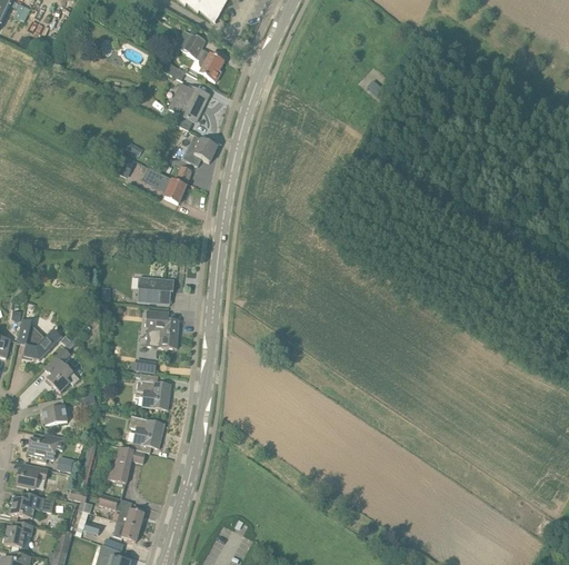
[(0,0),(0,25),(12,0),(0,0)]
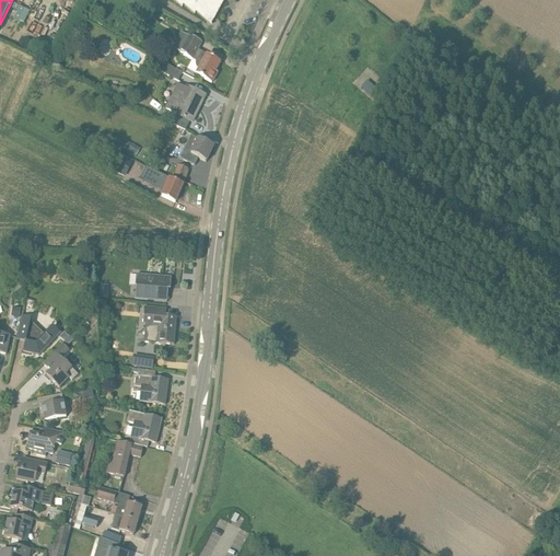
[(178,0),(183,3),(182,2),(184,1),(195,11),(195,10),(196,8),(210,21),(210,20),(207,18),(211,10),(214,12),(214,13),(214,14),(222,0),(178,0)]
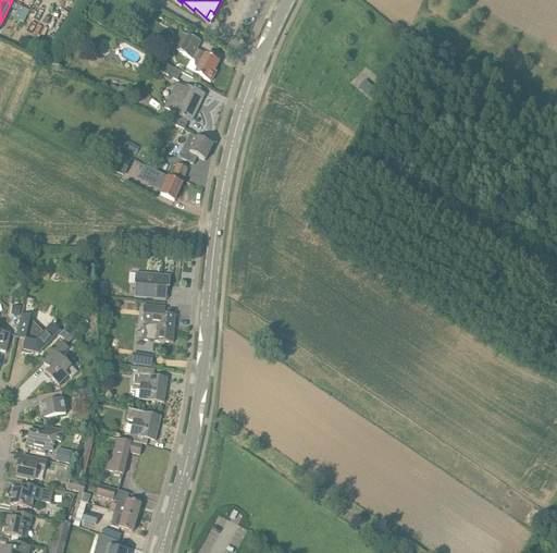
[(211,78),(217,69),(214,68),(220,58),(198,46),(201,38),(181,28),(173,44),(180,48),(193,56),(196,58),(195,61),(196,63),(197,65),(195,70),(211,78)]
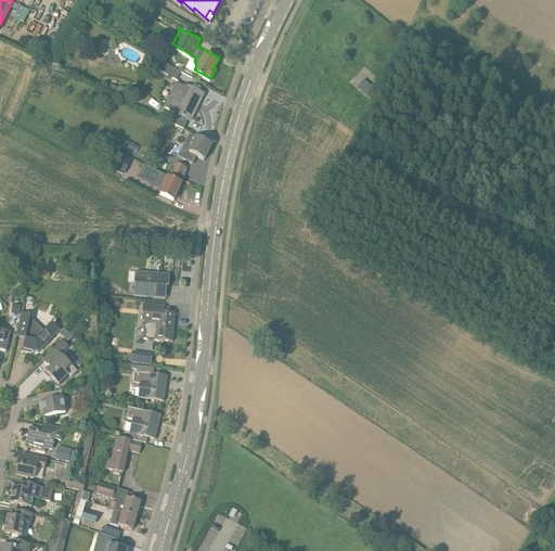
[(177,76),(181,68),(165,59),(159,67),(177,76)]
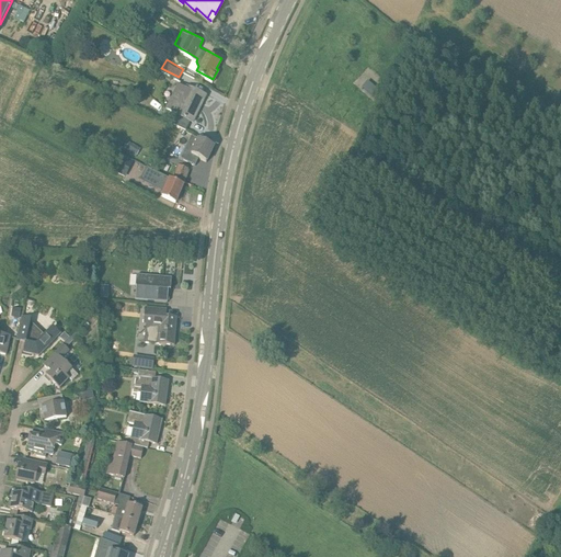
[(189,84),(179,80),(171,97),(180,101),(175,110),(193,118),(199,105),(196,104),(199,99),(201,99),(205,91),(189,83),(189,84)]
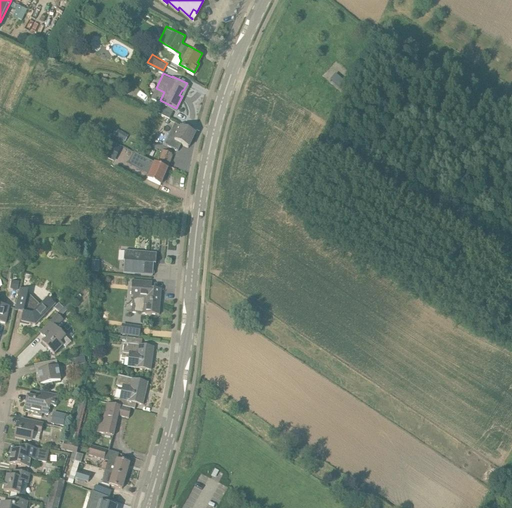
[(117,90),(119,86),(115,84),(117,80),(110,77),(106,85),(117,90)]
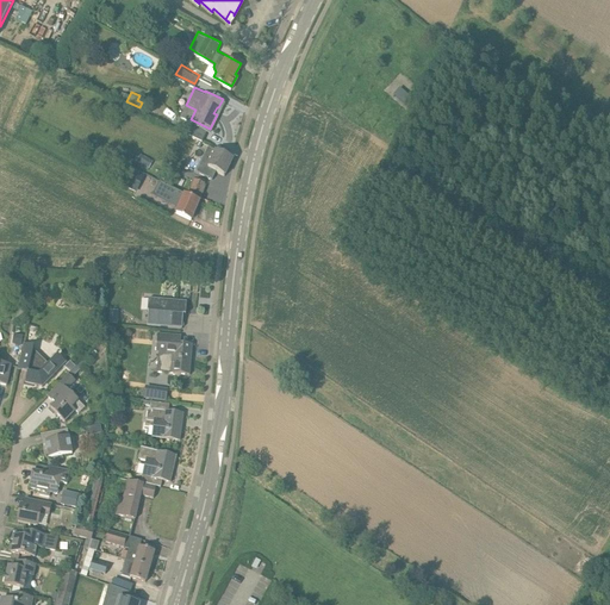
[(199,151),(195,161),(213,169),(215,167),(225,173),(232,155),(205,143),(200,153),(199,151)]
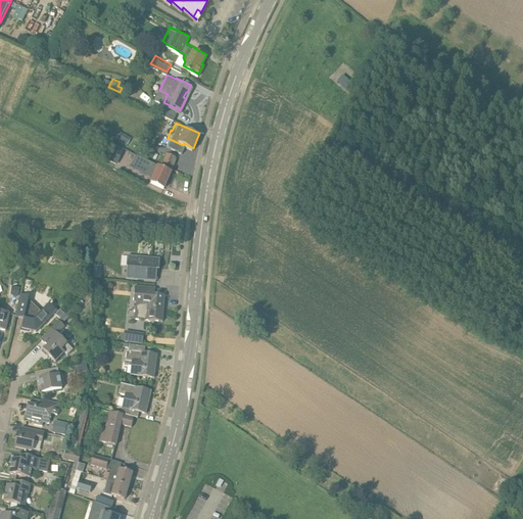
[(114,161),(125,146),(114,141),(109,138),(106,143),(111,146),(105,156),(114,161)]
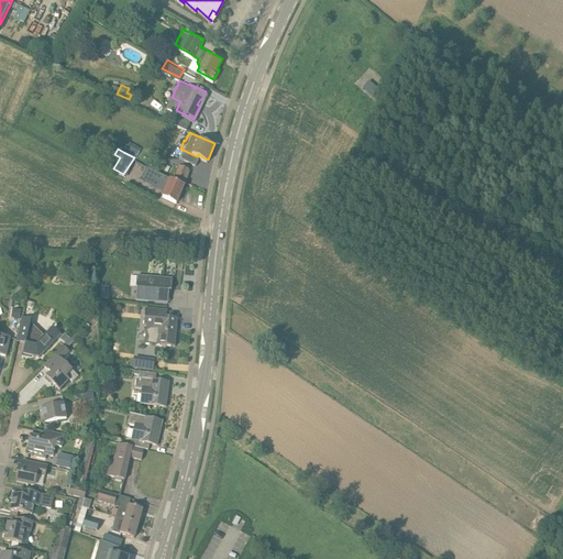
[(191,166),(179,161),(175,174),(187,179),(191,166)]
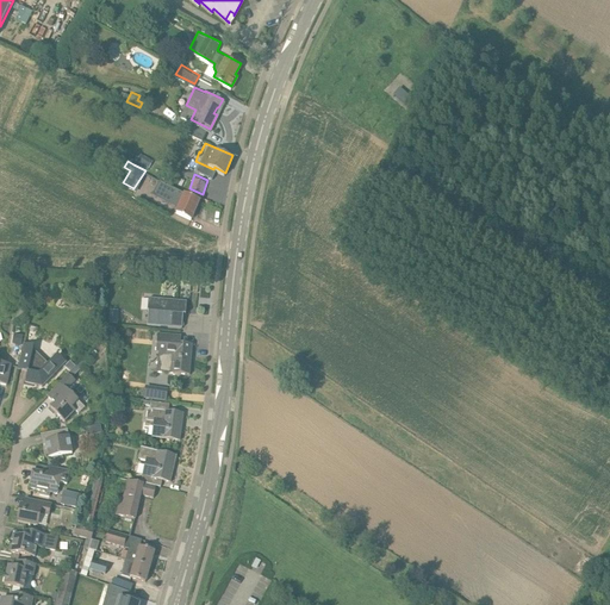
[(153,192),(176,203),(182,188),(160,178),(153,192)]
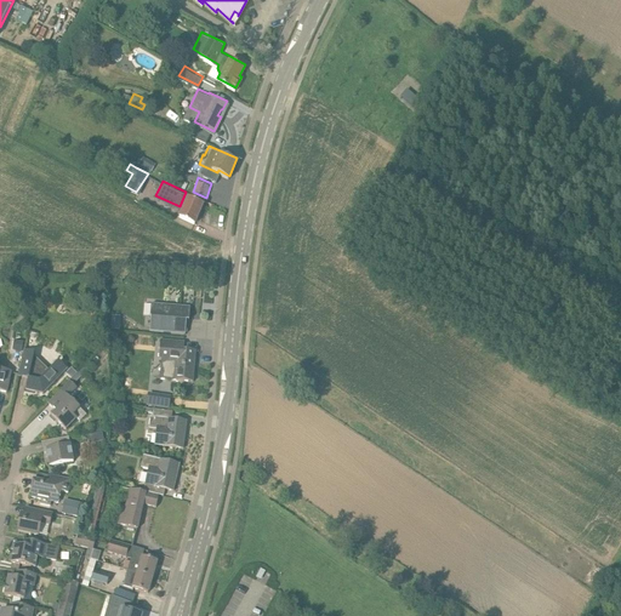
[(203,197),(193,193),(192,195),(188,193),(188,194),(187,193),(180,212),(194,221),(205,198),(203,197)]
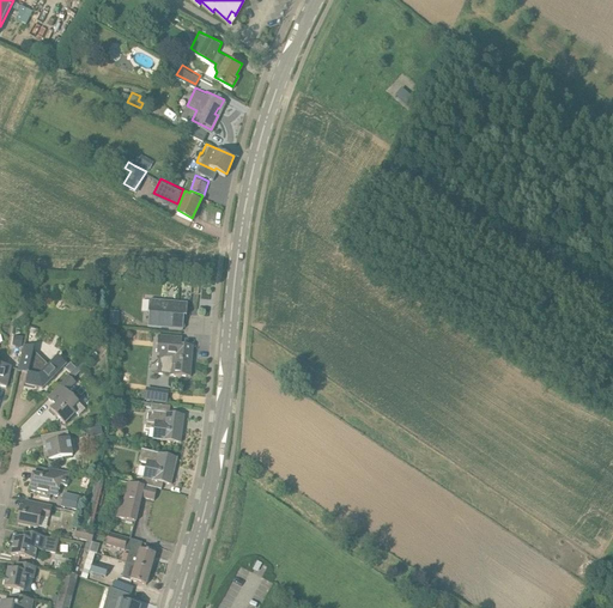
[(74,301),(78,287),(68,284),(65,297),(74,301)]
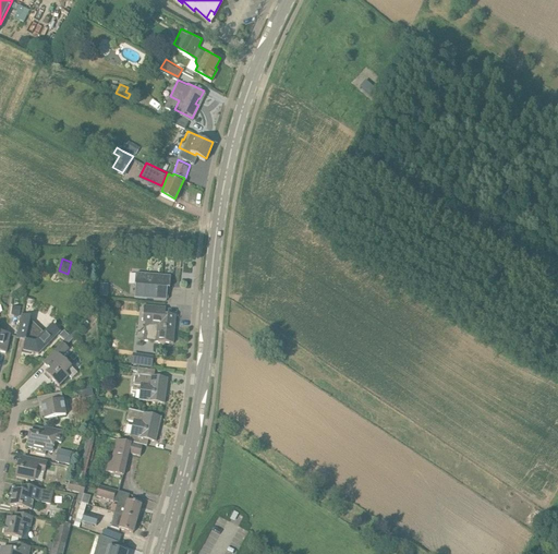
[(135,282),(134,294),(167,297),(167,285),(170,285),(171,273),(143,271),(142,281),(135,280),(135,282)]
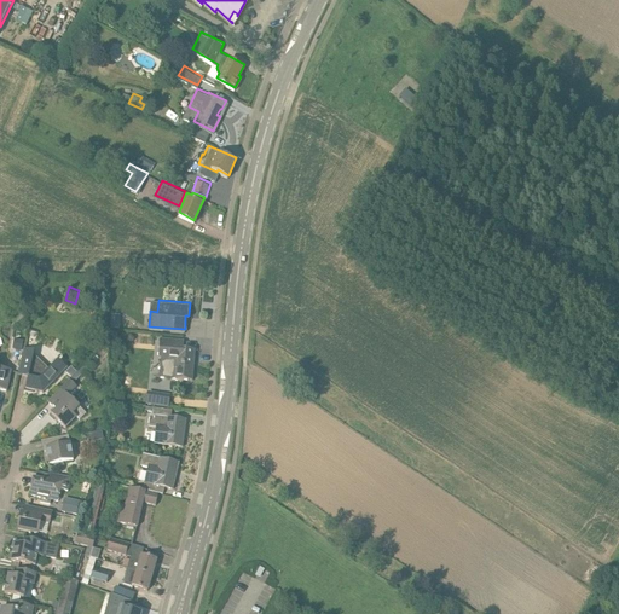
[(192,377),(195,346),(184,345),(184,336),(161,335),(158,354),(166,355),(165,374),(192,377)]
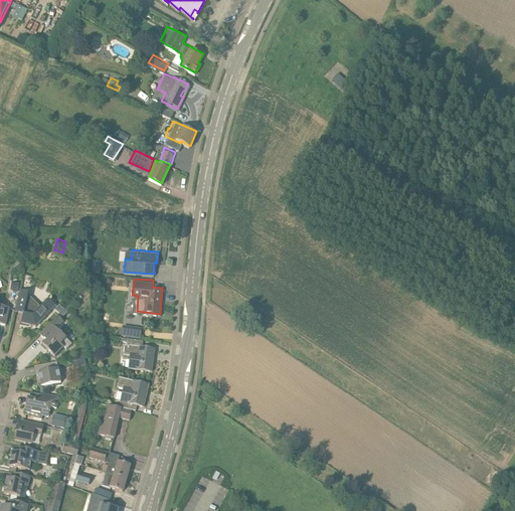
[(41,304),(28,292),(29,289),(20,287),(16,305),(24,307),(22,320),(36,323),(55,302),(49,296),(41,304)]
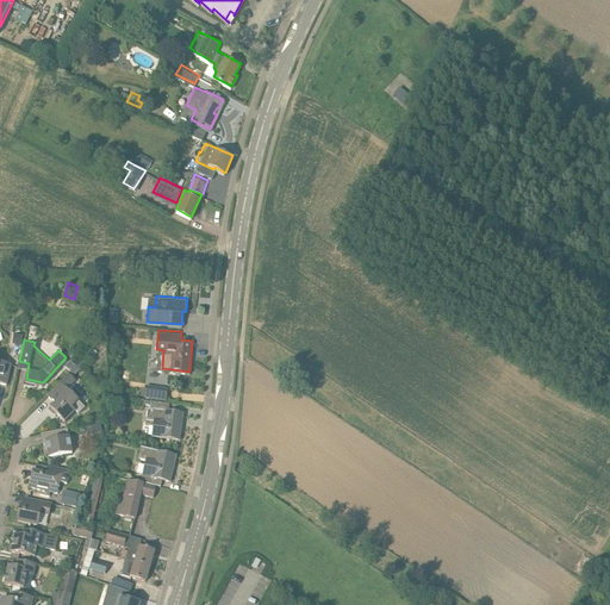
[(0,379),(7,381),(12,361),(0,357),(0,379)]
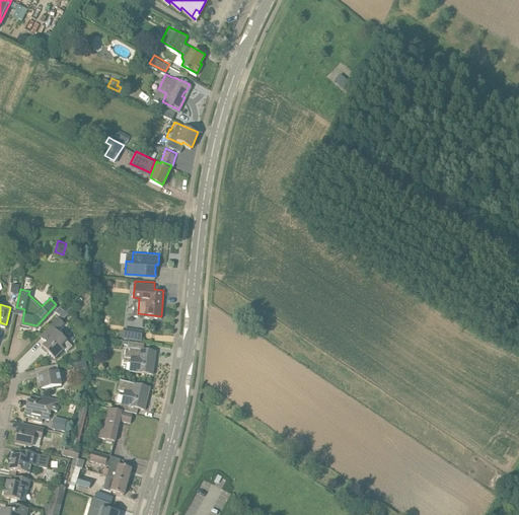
[(64,347),(66,349),(72,343),(51,322),(40,334),(47,341),(42,346),(44,348),(45,347),(55,356),(64,347)]
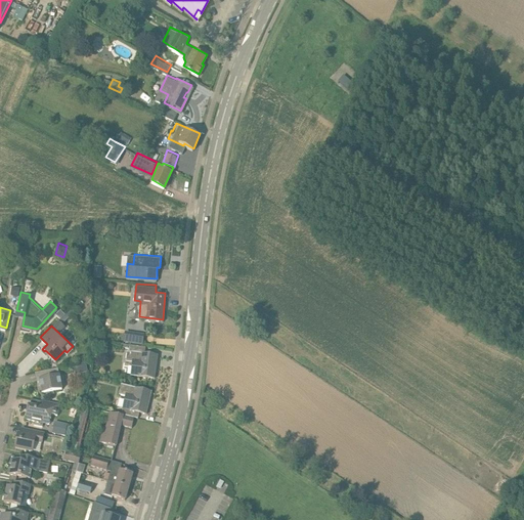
[(125,339),(143,340),(144,330),(125,329),(125,339)]
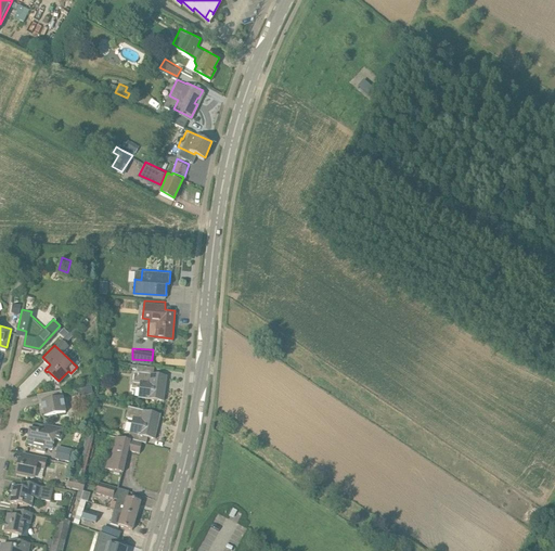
[(152,371),(153,364),(137,362),(136,369),(134,369),(133,380),(141,381),(139,394),(163,397),(166,373),(152,371)]
